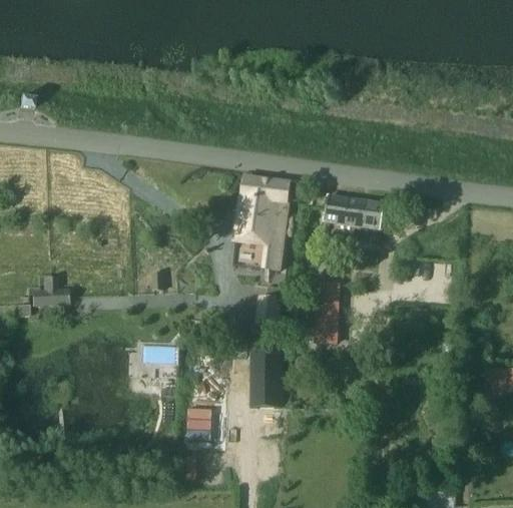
[(20,104),(35,106),(36,95),(22,94),(20,104)]
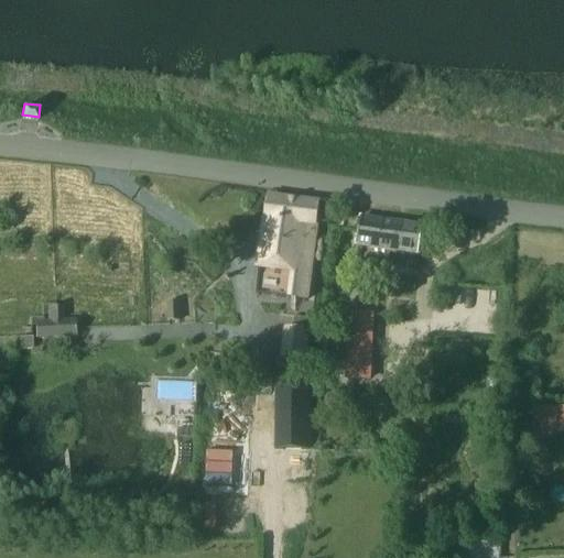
[(259,290),(306,296),(318,199),(270,194),(259,290)]
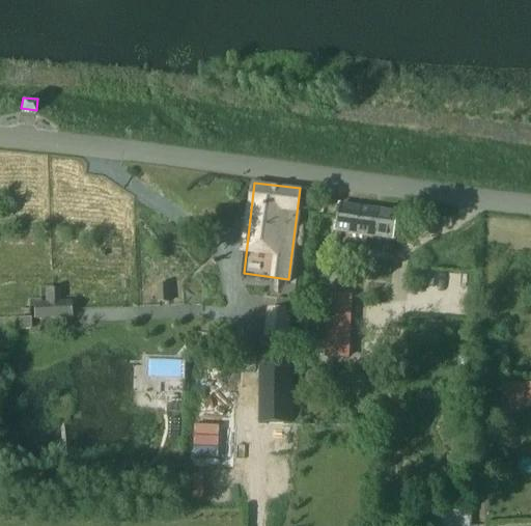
[(341,200),(337,228),(394,237),(398,209),(341,200)]
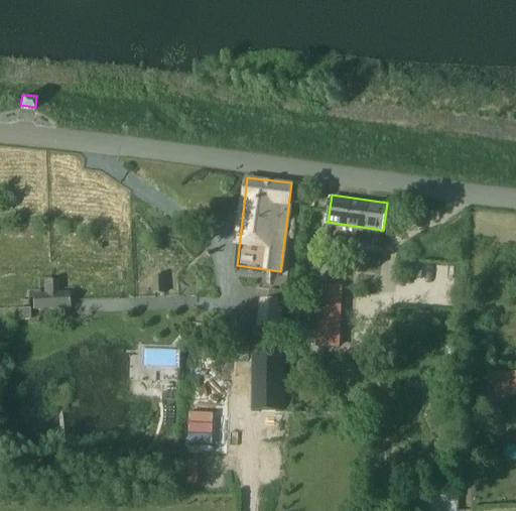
[(331,331),(341,331),(343,285),(319,284),(318,339),(331,339),(331,331)]
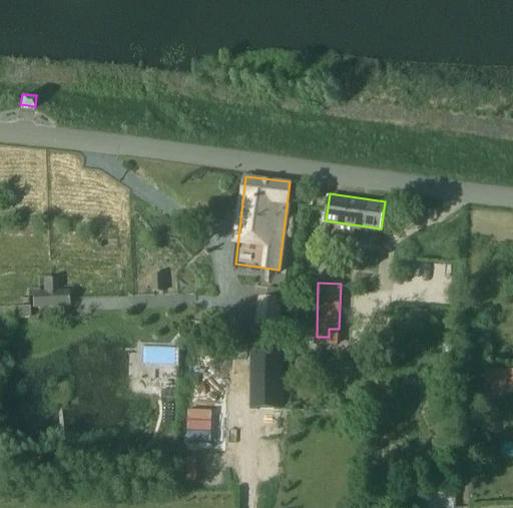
[(69,290),(33,291),(34,303),(70,302),(69,290)]
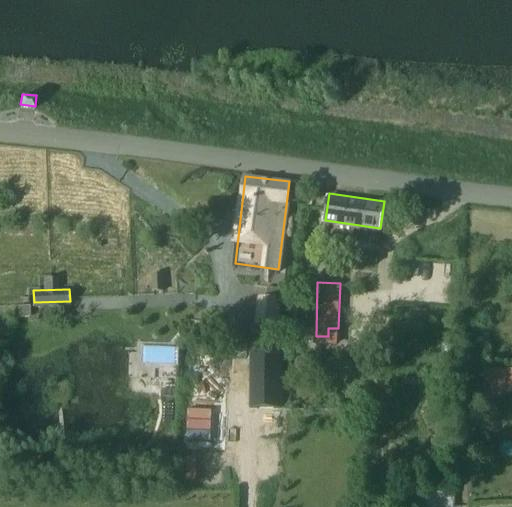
[(181,413),(224,414),(225,346),(182,345),(181,413)]
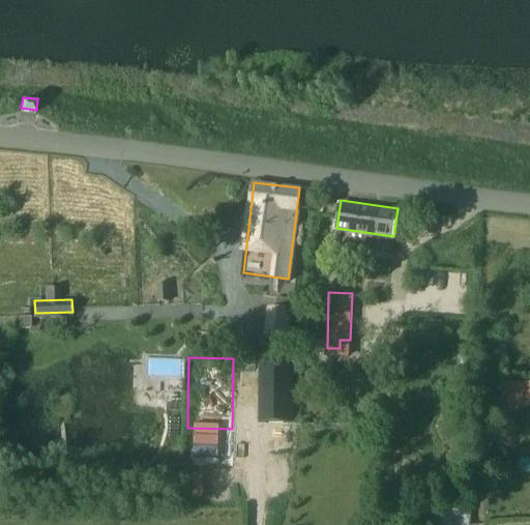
[(258,420),(292,420),(293,359),(259,359),(258,420)]
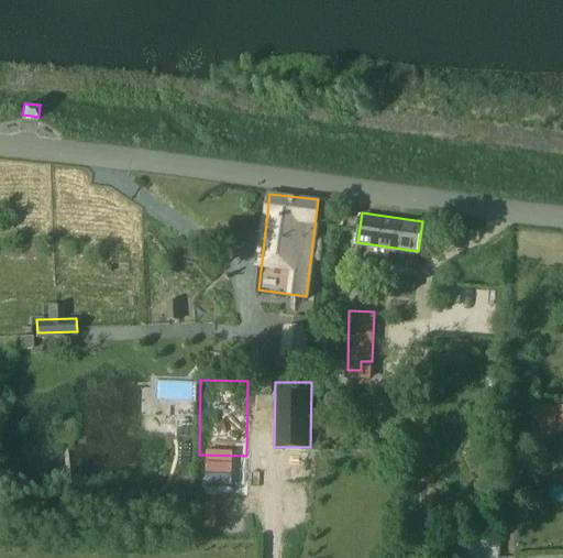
[(559,422),(559,401),(532,401),(533,423),(559,422)]
